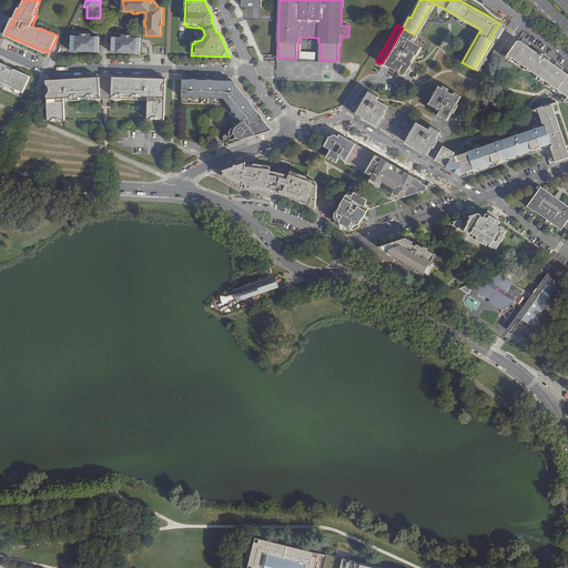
[(414,34),(403,28),(382,63),(404,77),(406,78),(411,71),(407,69),(418,50),(409,46),(415,36),(414,34)]
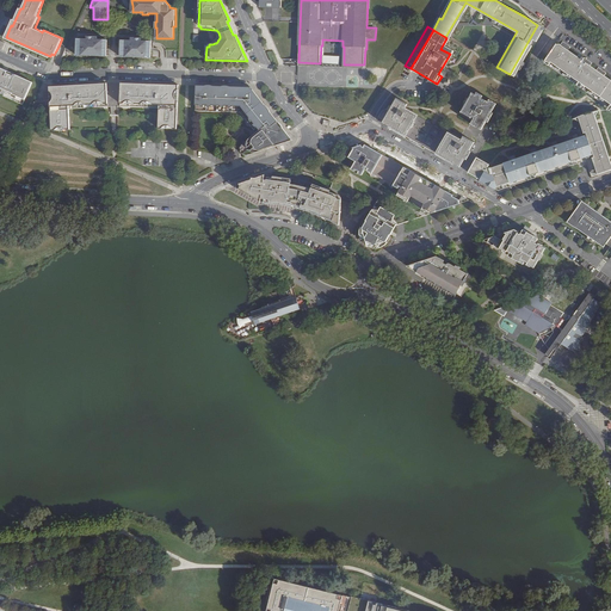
[(107,39),(97,39),(97,37),(87,37),(87,39),(76,38),(76,55),(106,56),(107,39)]
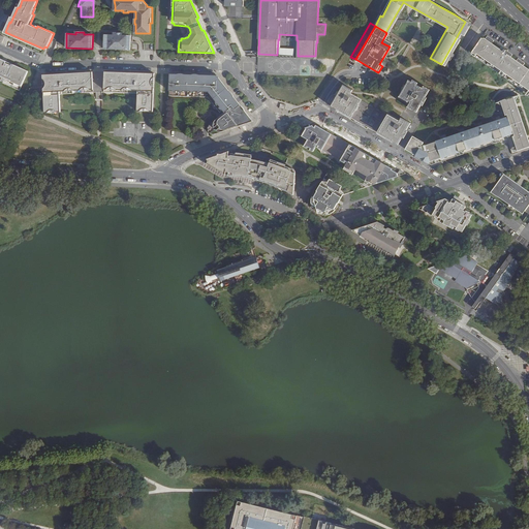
[(130,39),(130,35),(122,35),(122,33),(113,33),(113,35),(104,35),(103,50),(130,50),(130,39)]
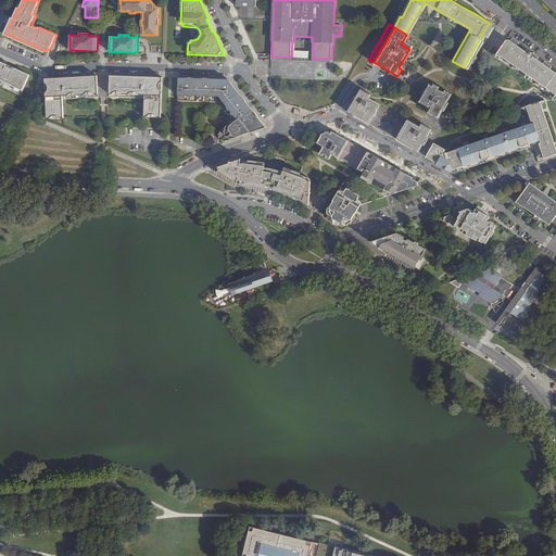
[(397,76),(412,85),(432,49),(406,35),(401,45),(409,49),(399,67),(402,70),(397,76)]
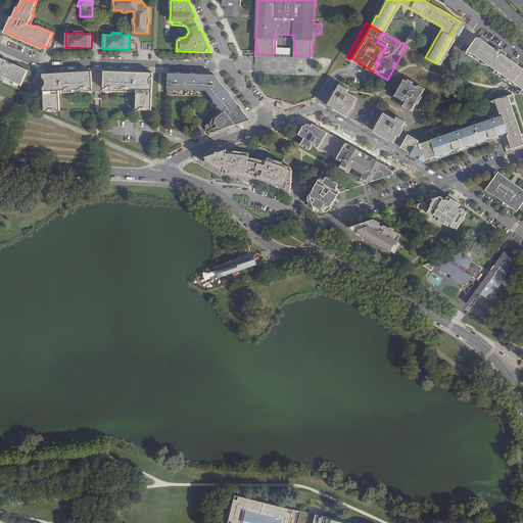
[(4,37),(2,42),(10,46),(12,41),(4,37)]
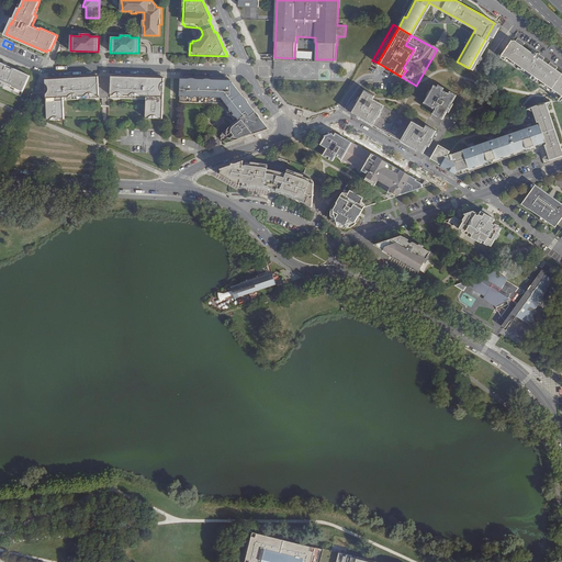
[(523,46),(525,44),(520,41),(519,44),(516,42),(513,40),(501,58),(504,60),(507,57),(561,94),(561,74),(559,72),(557,70),(558,68),(554,65),(552,68),(551,66),(542,60),(540,59),(542,57),(536,52),(534,55),(523,46)]
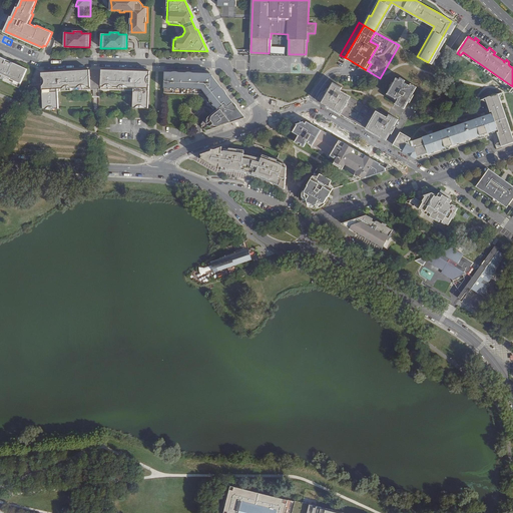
[(10,79),(21,83),(27,69),(12,62),(10,63),(5,61),(6,59),(0,56),(0,72),(10,77),(10,79)]
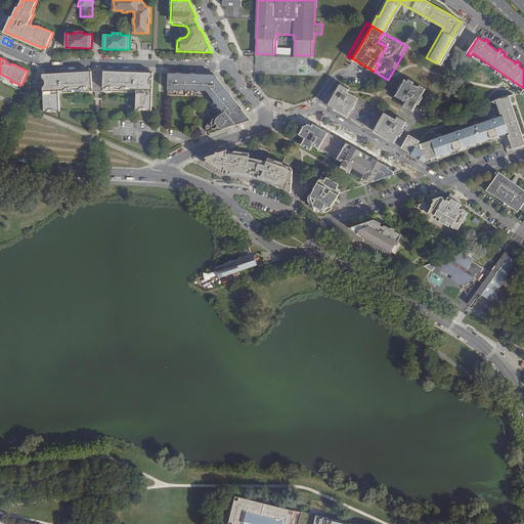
[(151,111),(153,73),(97,71),(42,74),(44,112),(59,111),(59,93),(97,91),(98,91),(136,93),(136,111),(148,111),(151,111)]
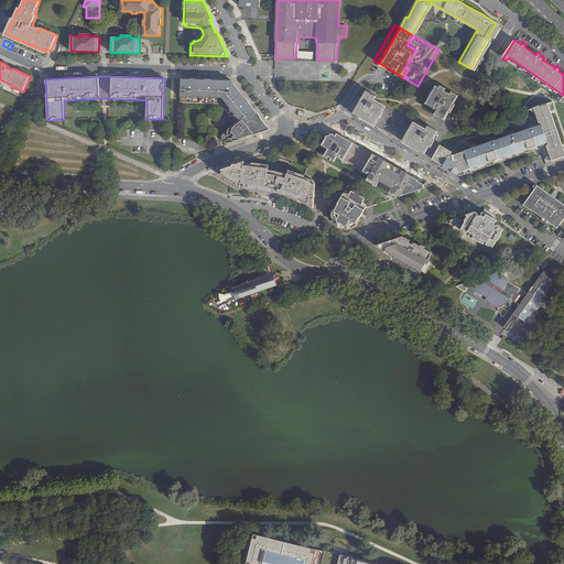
[(231,80),(182,79),(181,102),(221,104),(235,120),(238,118),(240,120),(235,125),(232,127),(229,130),(228,131),(226,132),(225,133),(224,134),(223,136),(223,137),(223,138),(223,139),(224,140),(224,141),(225,142),(226,142),(227,142),(229,143),(270,129),(231,80)]
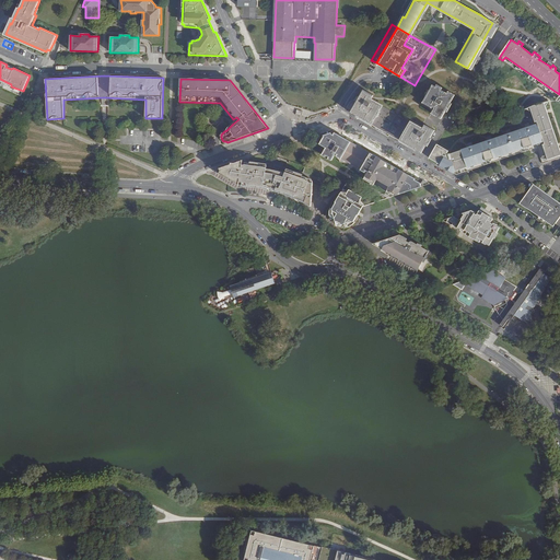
[(430,86),(420,104),(430,109),(431,108),(433,109),(430,114),(440,119),(453,96),(446,93),(445,95),(439,91),(440,90),(434,86),(433,89),(430,86)]
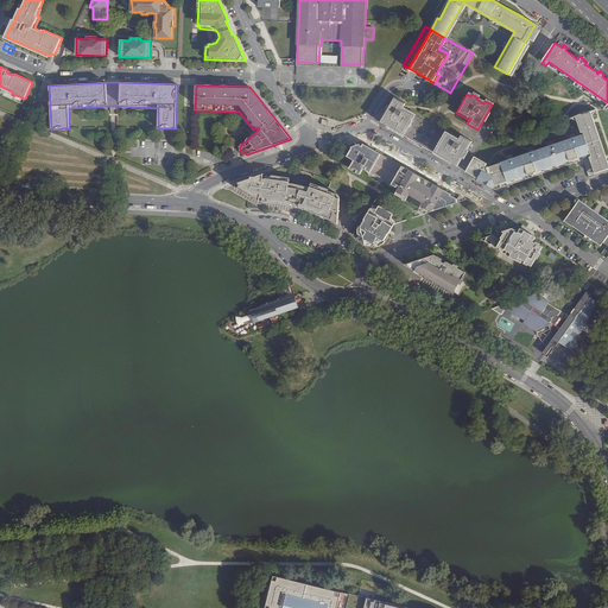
[(392,97),(379,121),(385,125),(386,126),(386,125),(401,133),(412,115),(403,109),(401,111),(399,109),(403,103),(392,97)]
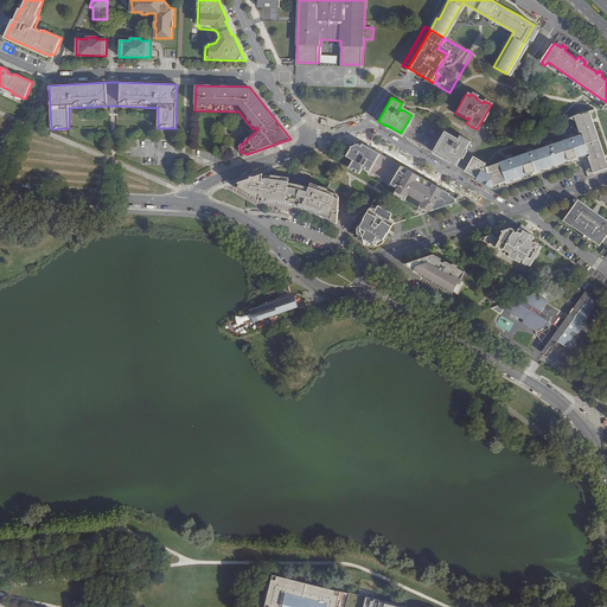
[(473,158),(466,173),(492,187),(493,186),(542,170),(590,153),(592,158),(589,158),(594,172),(606,167),(606,160),(590,112),(575,117),(580,132),(582,132),(583,135),(542,151),(487,168),(485,167),(486,165),(473,158)]
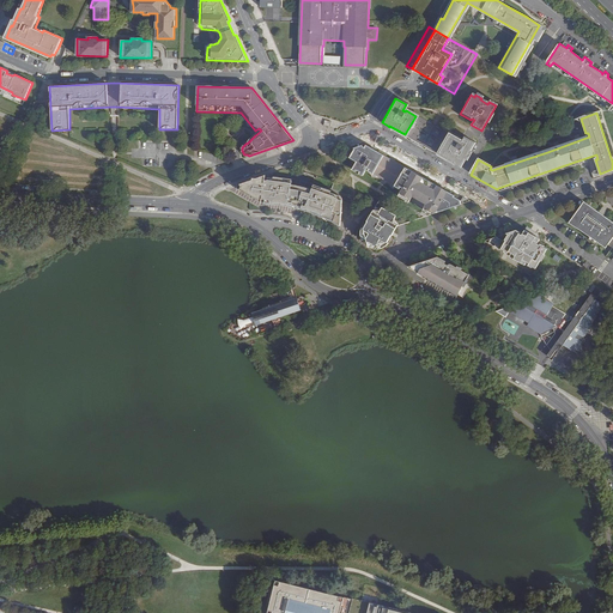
[(436,127),(416,116),(405,134),(425,145),(436,127)]
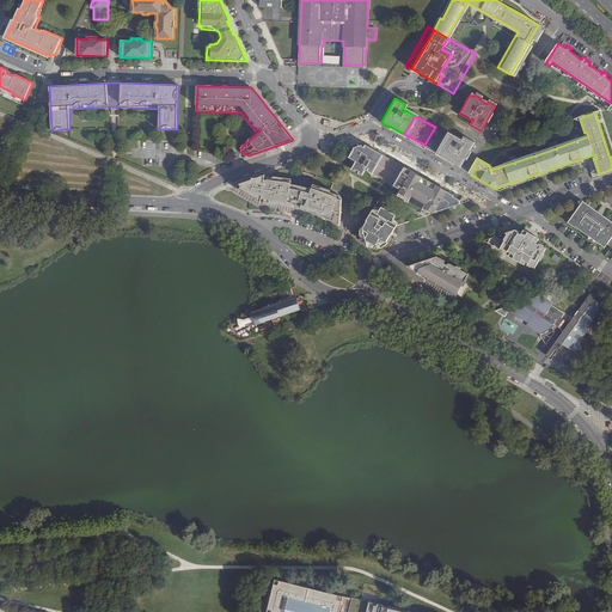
[(448,134),(435,127),(424,145),(438,153),(448,134)]
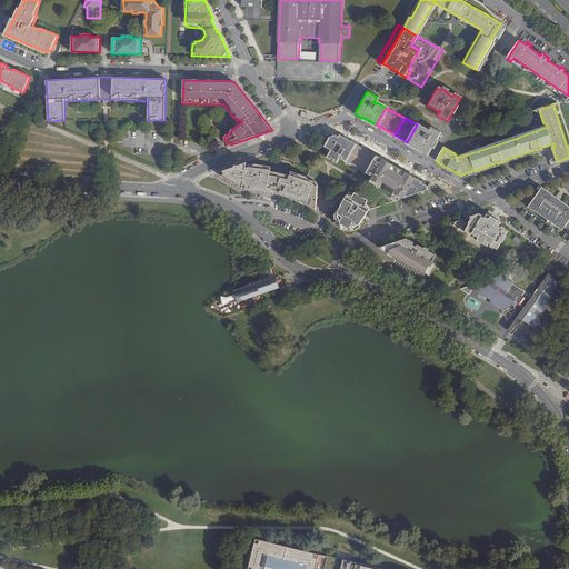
[(422,151),(421,152),(428,156),(440,133),(431,128),(428,132),(426,131),(427,130),(417,125),(407,142),(422,151)]
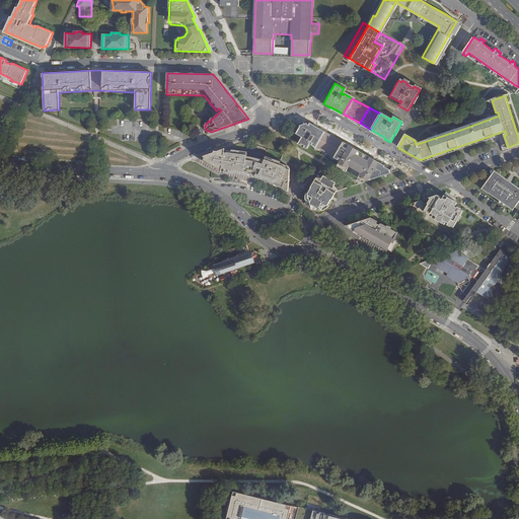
[(306,124),(299,126),(300,127),(296,134),(302,138),(298,144),(300,145),(307,149),(310,142),(312,143),(312,145),(316,147),(315,150),(321,152),(322,151),(328,154),(327,155),(332,159),(335,157),(339,159),(340,158),(341,159),(338,165),(346,171),(350,164),(352,165),(351,166),(360,171),(361,170),(362,171),(359,177),(366,181),(368,180),(398,170),(392,167),(391,170),(385,167),(385,166),(309,124),(308,126),(306,125),(306,124)]
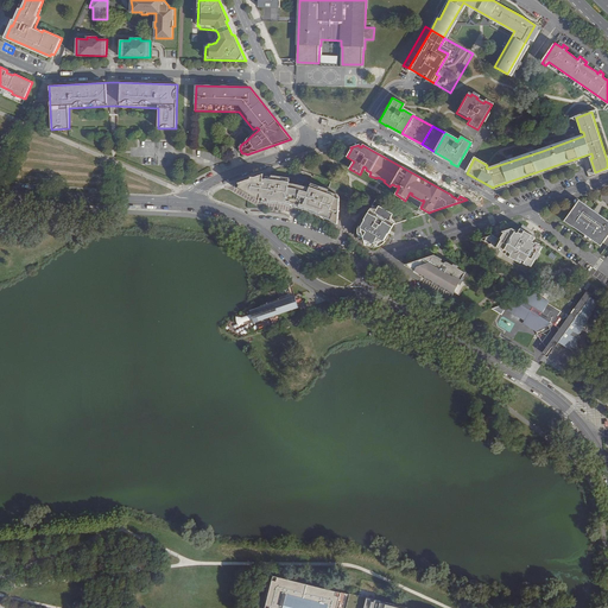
[(248,194),(249,196),(252,196),(260,200),(261,192),(264,192),(263,200),(267,200),(268,202),(279,203),(284,203),(286,204),(290,204),(295,206),(298,207),(302,208),(305,209),(310,210),(312,211),(316,213),(320,214),(323,215),(324,216),(327,217),(330,219),(333,220),(335,221),(339,223),(340,225),(341,198),(337,197),(339,195),(335,194),(335,191),(330,190),(331,189),(322,185),(322,188),(317,187),(316,188),(312,187),(312,188),(310,188),(306,187),(302,185),(298,184),(295,183),(291,183),(292,182),(287,181),(287,178),(283,178),(284,176),(274,175),(274,177),(270,176),(270,178),(266,177),(265,185),(263,185),(264,175),(254,178),(252,177),(251,178),(239,182),(241,187),(240,189),(248,194)]
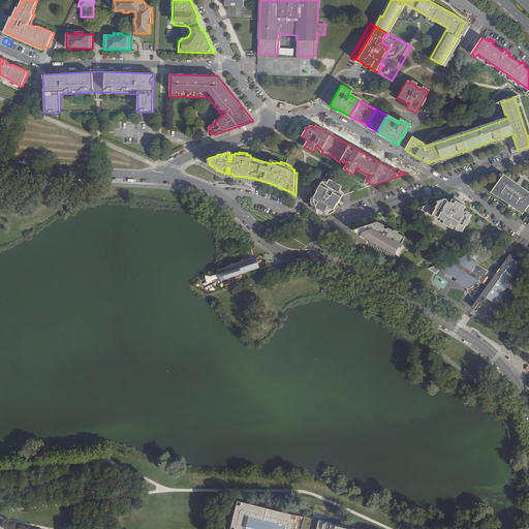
[(523,213),(525,210),(528,204),(528,190),(505,174),(493,191),(498,195),(512,205),(517,208),(523,213)]
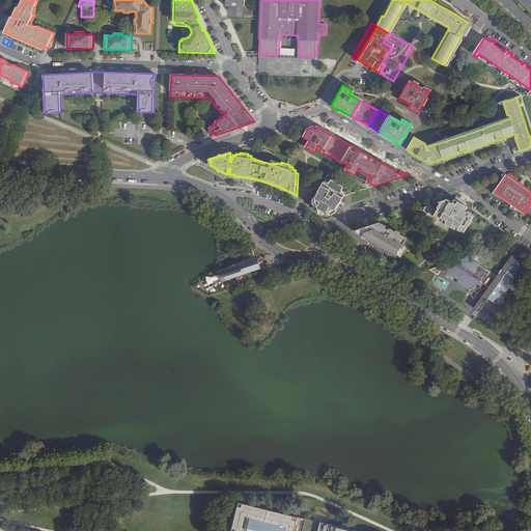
[(343,187),(330,179),(328,185),(324,183),(318,192),(315,198),(314,197),(314,199),(313,201),(313,203),(314,204),(317,206),(320,214),(329,212),(333,215),(334,214),(335,213),(336,212),(337,211),(336,210),(339,203),(340,203),(344,195),(345,195),(340,192),(343,187)]
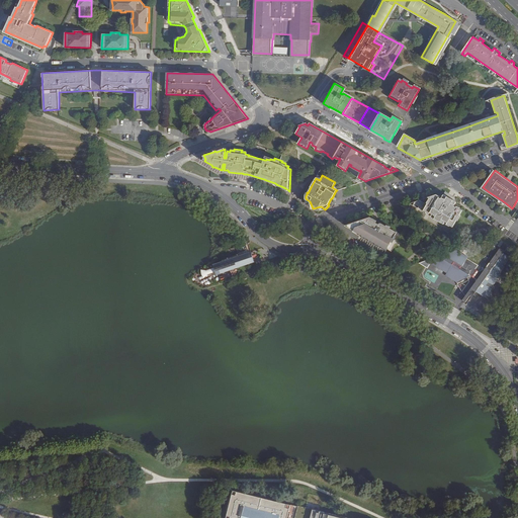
[(442,196),(437,194),(430,196),(433,198),(429,204),(421,199),(412,202),(411,203),(425,210),(426,210),(429,211),(429,212),(432,214),(432,213),(435,214),(434,217),(446,224),(447,222),(449,223),(449,224),(452,226),(452,225),(455,227),(459,221),(460,221),(463,216),(462,214),(465,210),(462,208),(462,207),(459,206),(459,205),(457,204),(458,201),(445,194),(444,197),(442,195),(442,196)]
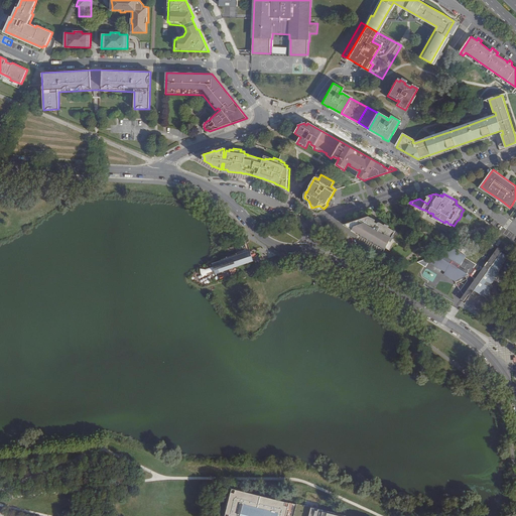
[(396,233),(368,217),(345,225),(387,249),(392,240),(396,233)]
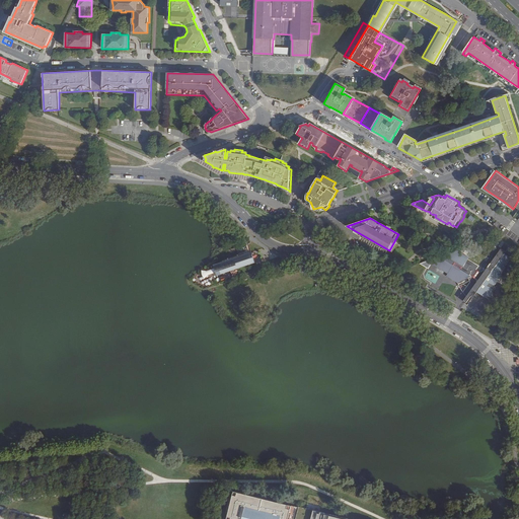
[(467,303),(472,296),(475,291),(491,300),(494,289),(496,290),(497,287),(495,286),(510,257),(505,253),(506,251),(501,248),(487,269),(480,272),(483,270),(478,268),(479,266),(468,258),(469,257),(463,253),(459,249),(453,251),(435,257),(428,261),(433,264),(449,274),(447,276),(459,283),(460,286),(464,292),(467,297),(464,301),(467,303)]
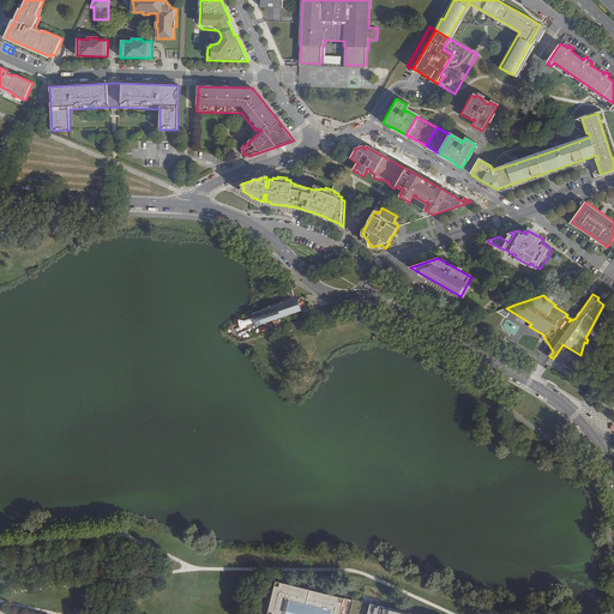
[(282,315),(298,311),(294,299),(259,311),(257,312),(262,323),(263,323),(271,319),(282,315)]
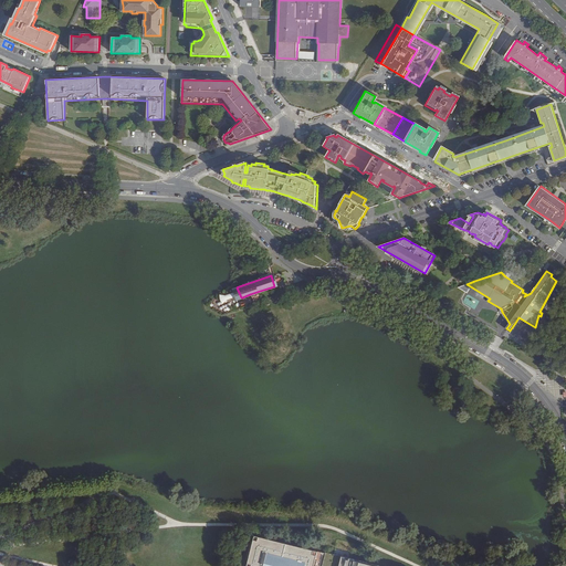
[(241,297),(237,287),(232,289),(233,292),(224,295),(219,295),(218,296),(218,297),(218,299),(219,300),(219,301),(220,301),(220,302),(221,303),(226,300),(234,296),(237,300),(241,297)]
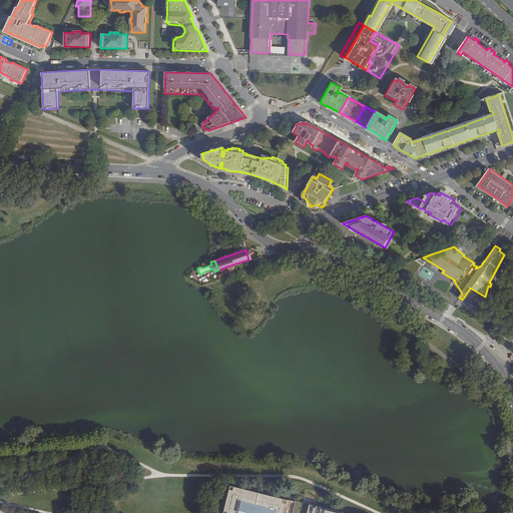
[(235,264),(226,267),(229,276),(235,264)]
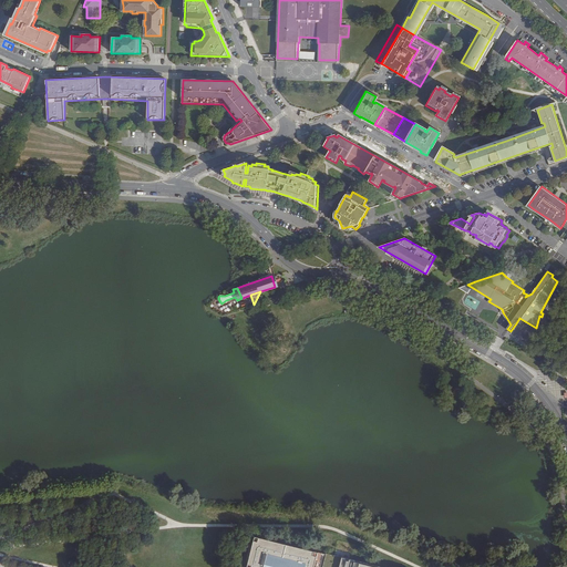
[(264,566),(266,559),(261,558),(264,554),(302,564),(300,566),(312,566),(316,555),(311,554),(312,549),(309,549),(300,546),(300,548),(267,540),(268,538),(257,536),(256,539),(251,538),(246,563),(249,564),(248,566),(264,566)]
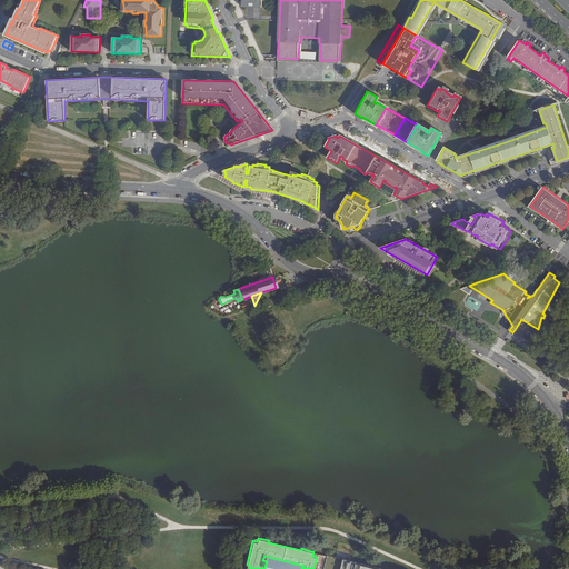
[(352,552),(355,545),(339,541),(337,549),(352,552)]
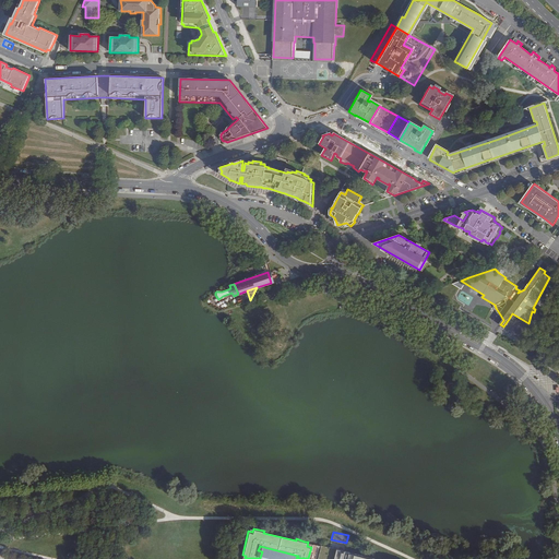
[(349,558),(352,552),(346,543),(331,539),(330,540),(321,545),(319,552),(322,558),(349,558)]
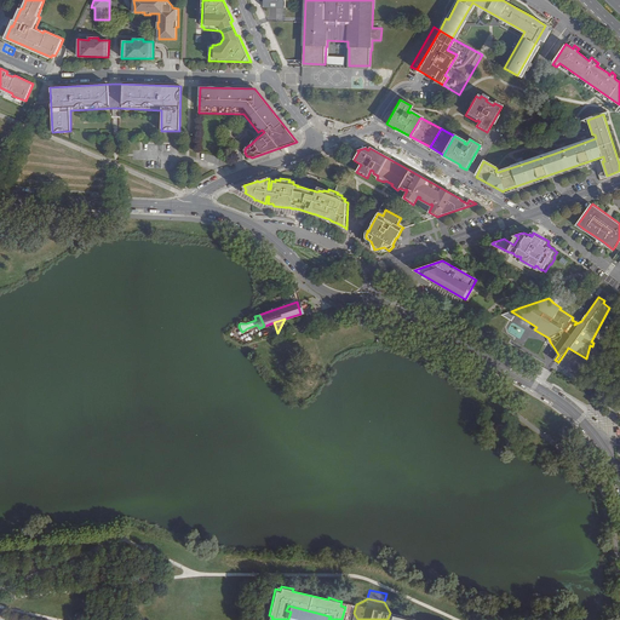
[(328,619),(331,616),(288,606),(286,610),(291,612),(288,619),(328,619)]
